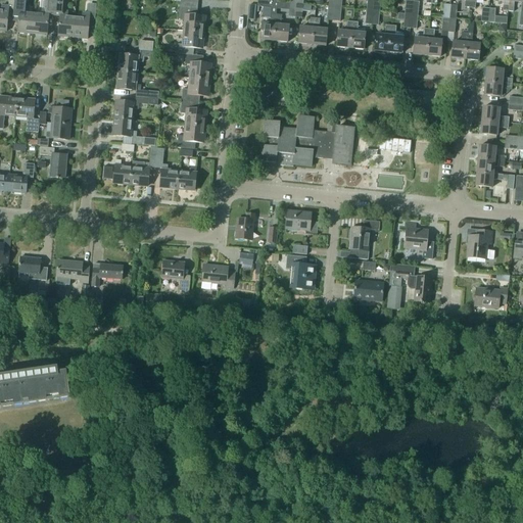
[(1,10),(0,9),(0,31),(6,32),(8,9),(14,10),(14,0),(8,0),(8,6),(2,5),(1,10)]
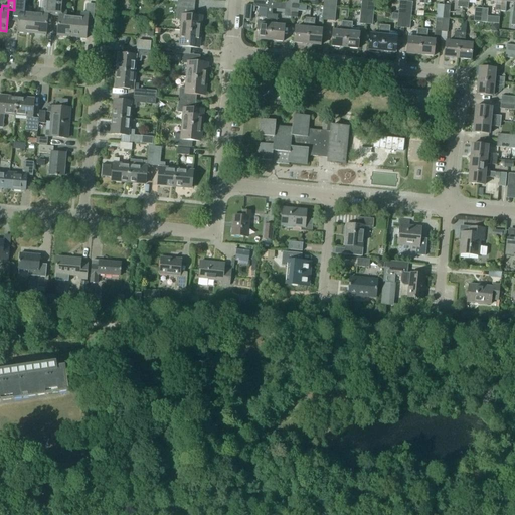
[(25,0),(14,0),(14,10),(13,17),(18,18),(17,32),(31,33),(33,13),(24,12),(25,0)]
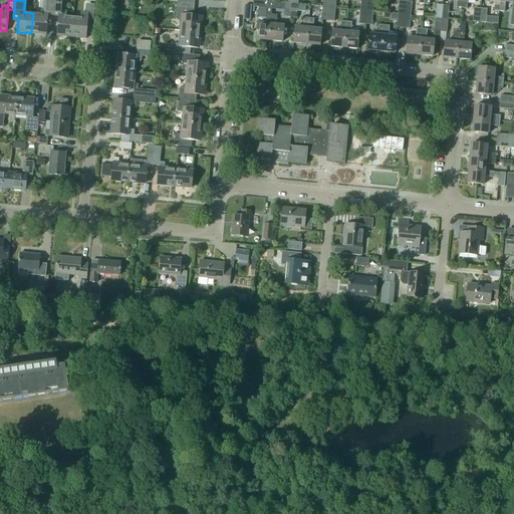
[(41,14),(33,13),(31,33),(46,35),(48,13),(53,14),(54,0),(42,0),(42,9),(41,8),(41,14)]
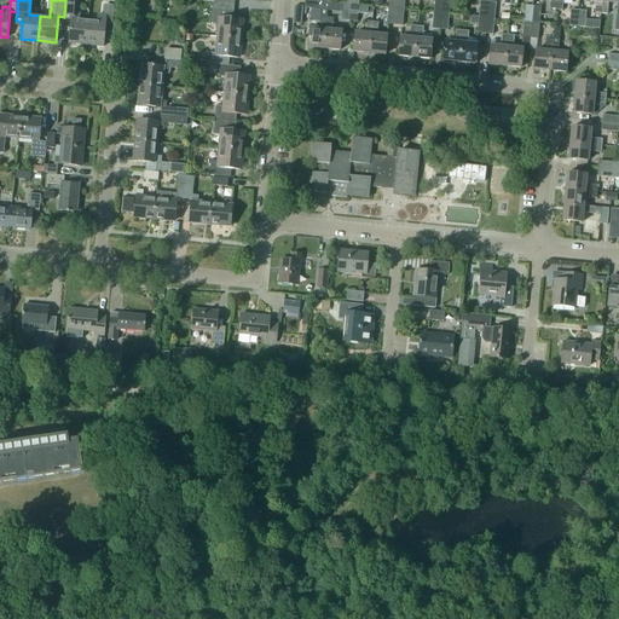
[(79,0),(65,0),(64,17),(70,17),(68,44),(86,45),(88,19),(80,19),(80,13),(77,12),(79,0)]
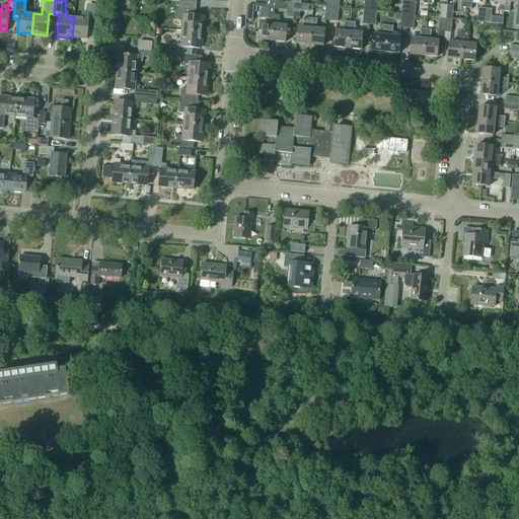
[(275,8),(276,2),(256,0),(255,0),(255,6),(275,8)]
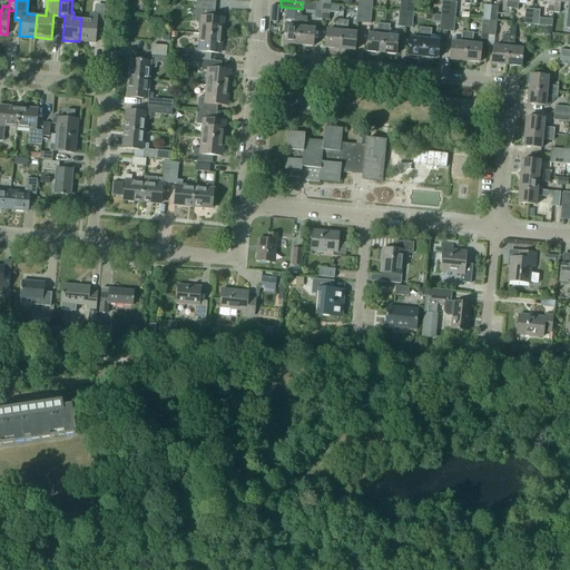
[(547,12),(553,12),(553,0),(540,0),(548,1),(547,12)]
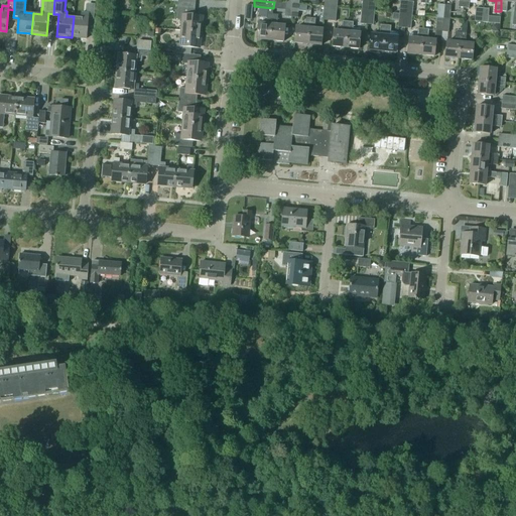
[(515,0),(501,0),(501,11),(505,12),(506,2),(515,2),(515,0)]
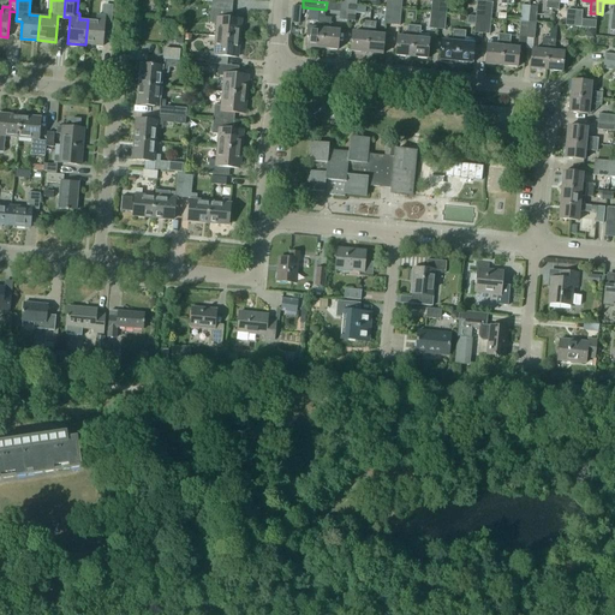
[(232,21),(233,5),(212,3),(210,24),(218,24),(216,36),(242,39),(243,22),(232,21)]
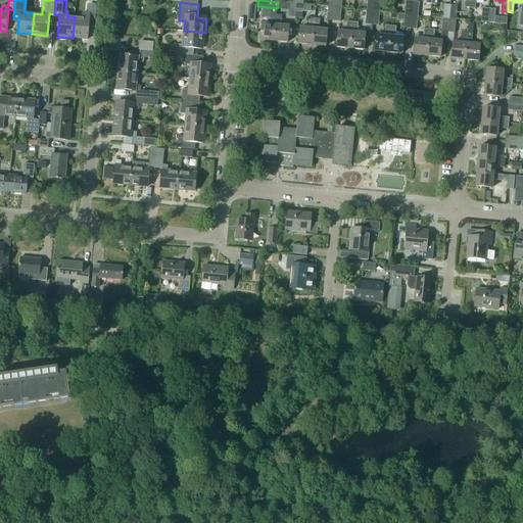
[(75,16),(73,38),(88,39),(90,17),(95,17),(96,4),(91,4),(90,13),(82,12),(82,17),(75,16)]
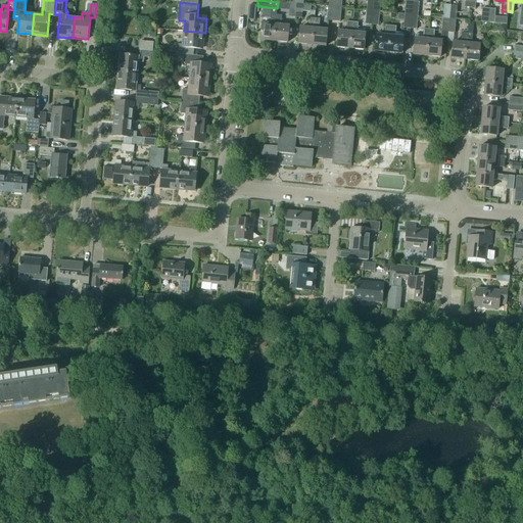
[(254,20),(255,5),(249,5),(247,19),(254,20)]
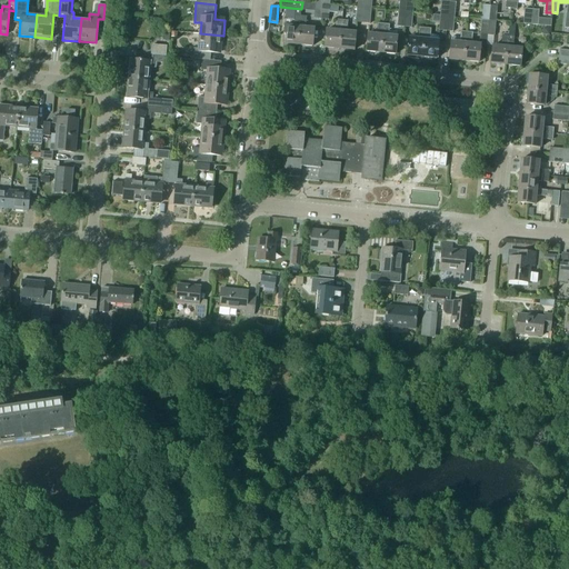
[(283,43),(297,45),(300,16),(301,10),(296,9),(293,27),(285,26),(283,43)]
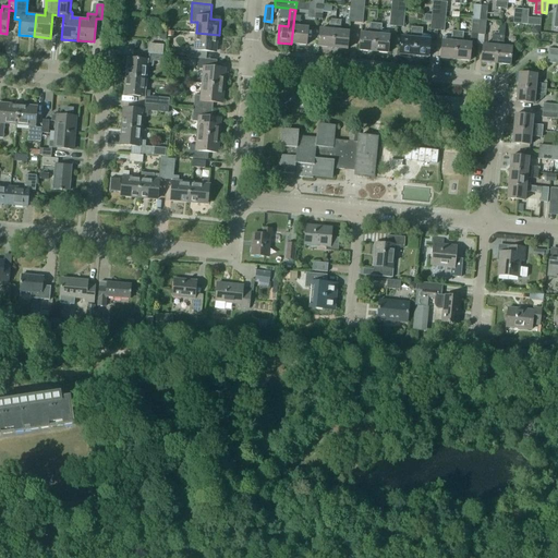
[(300,16),(294,15),(291,44),(305,45),(307,27),(299,26),(300,16)]
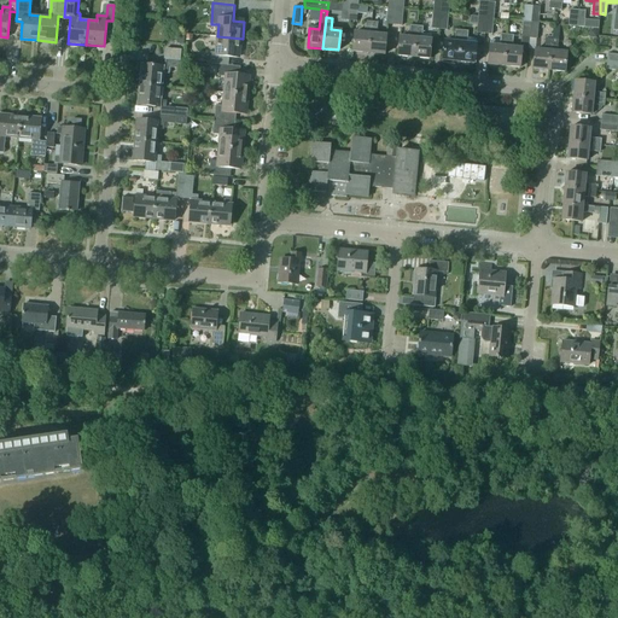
[(353,51),(368,53),(371,22),(366,21),(365,33),(354,31),(353,51)]
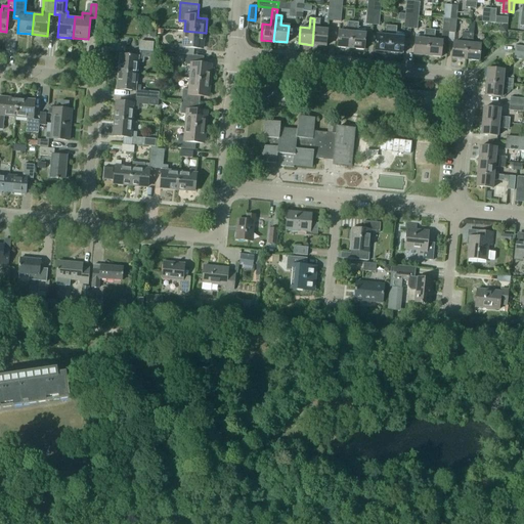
[(314,18),(312,45),(325,46),(326,30),(318,29),(319,18),(314,18)]
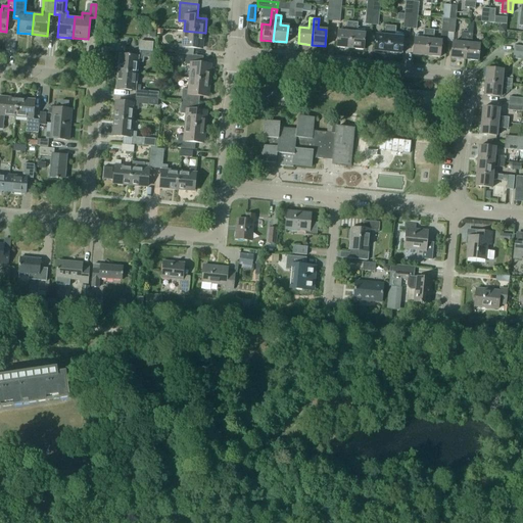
[(336,47),(349,48),(352,21),(347,21),(346,32),(338,31),(336,47)]
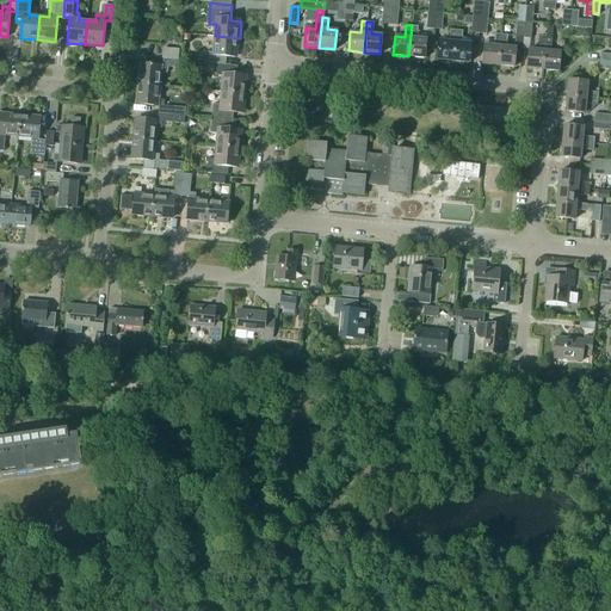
[(426,38),(425,38),(426,34),(417,32),(418,26),(412,25),(408,56),(424,57),(426,38)]
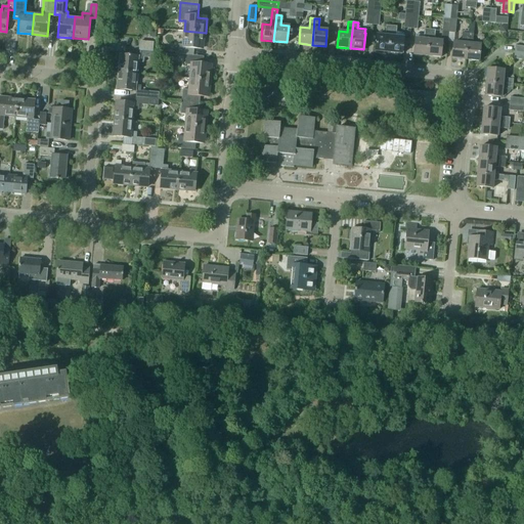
[(376,50),(389,52),(391,26),(387,25),(386,35),(377,34),(376,50)]
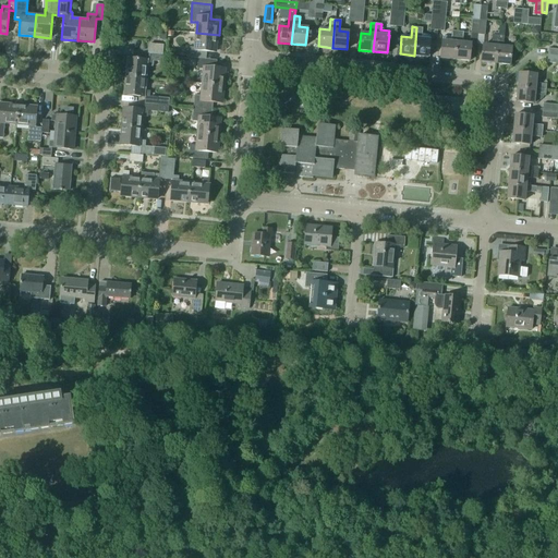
[(422,27),(416,27),(414,56),(428,57),(431,35),(422,35),(422,27)]
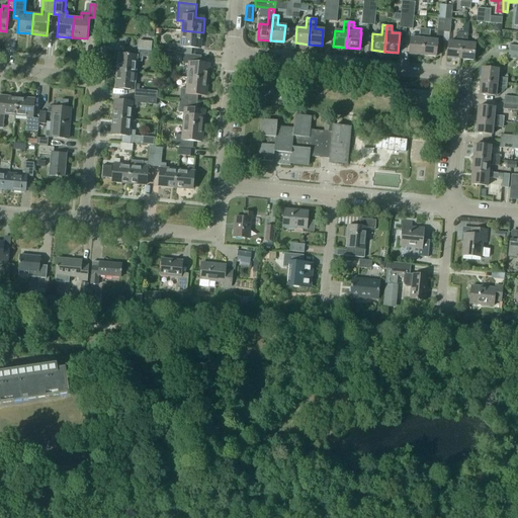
[(411,37),(409,54),(422,55),(425,28),(420,28),(419,33),(412,33),(411,37)]
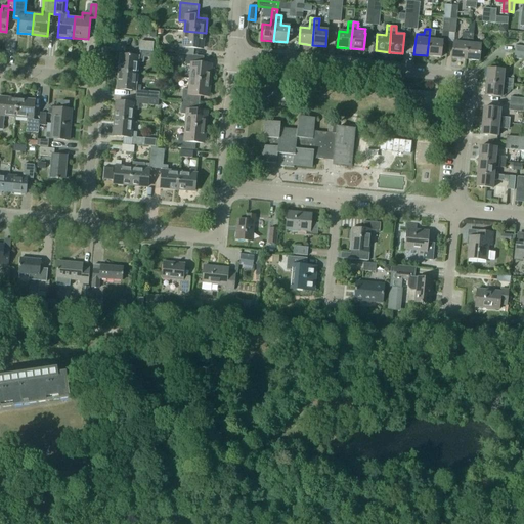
[(435,30),(430,29),(427,55),(440,57),(442,41),(441,41),(442,36),(434,36),(435,30)]
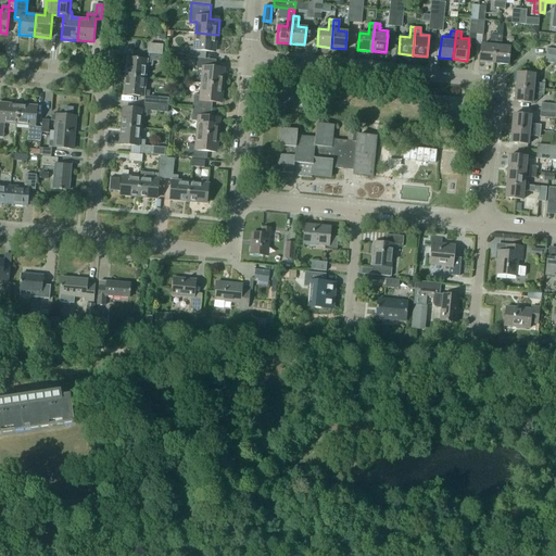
[(217,50),(218,35),(196,33),(194,48),(188,48),(187,58),(197,59),(216,60),(205,59),(206,53),(201,52),(202,49),(217,50)]
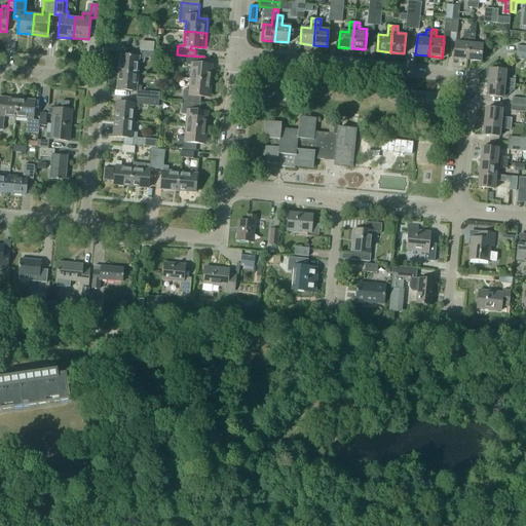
[(454,59),(467,60),(470,33),(463,32),(463,42),(455,42),(454,59)]
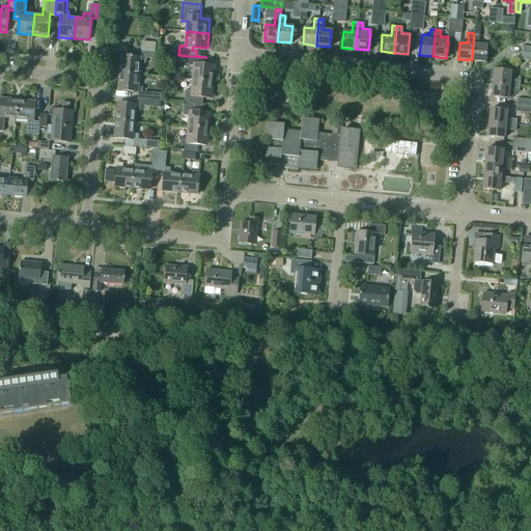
[(474,33),(472,60),(485,61),(486,45),(478,44),(479,34),(474,33)]
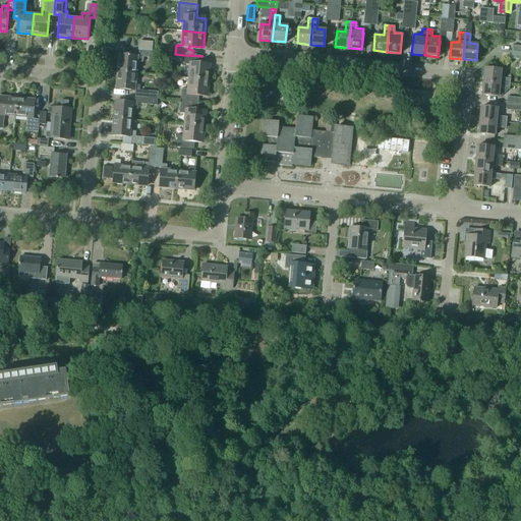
[(120,54),(118,72),(135,73),(136,62),(142,62),(143,57),(151,58),(152,43),(138,42),(137,50),(138,50),(138,56),(120,54)]
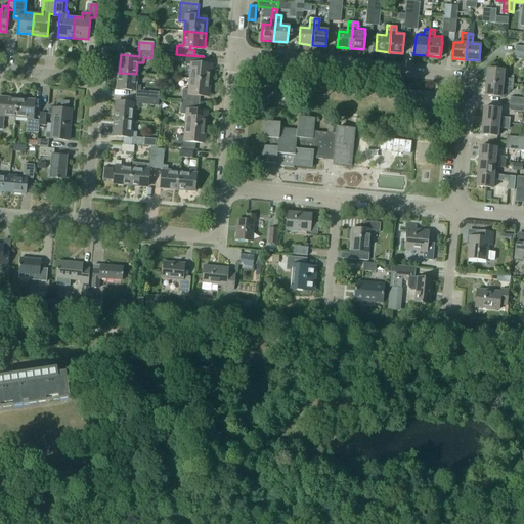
[(203,66),(204,56),(185,55),(184,64),(191,66),(190,79),(212,81),(213,67),(203,66)]
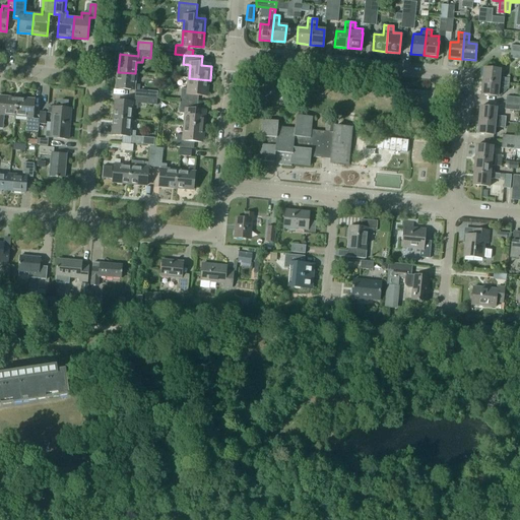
[(499,77),(500,69),(483,67),(482,81),(509,83),(510,78),(499,77)]
